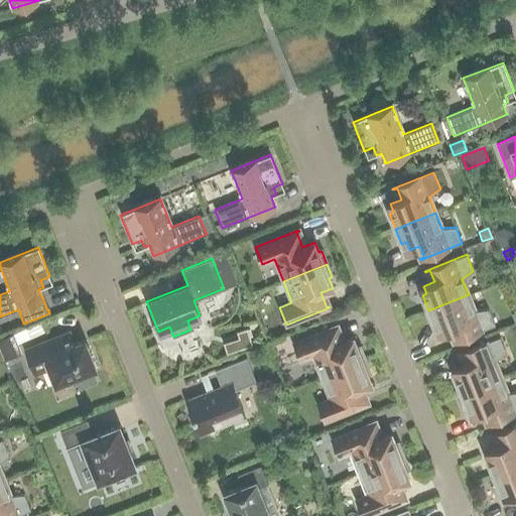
[(469,294),(428,310),(434,326),(438,325),(441,332),(453,328),(457,339),(453,341),(453,342),(495,326),(488,308),(475,310),(469,294)]
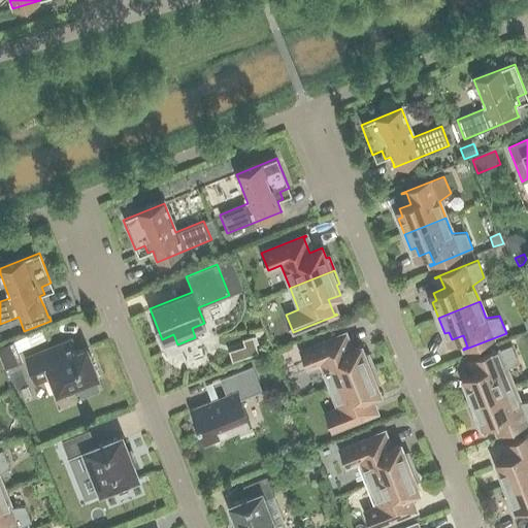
[(320,363),(329,386),(373,368),(368,355),(365,356),(361,345),(349,351),(342,335),(344,335),(344,333),(300,352),(307,368),(320,363)]
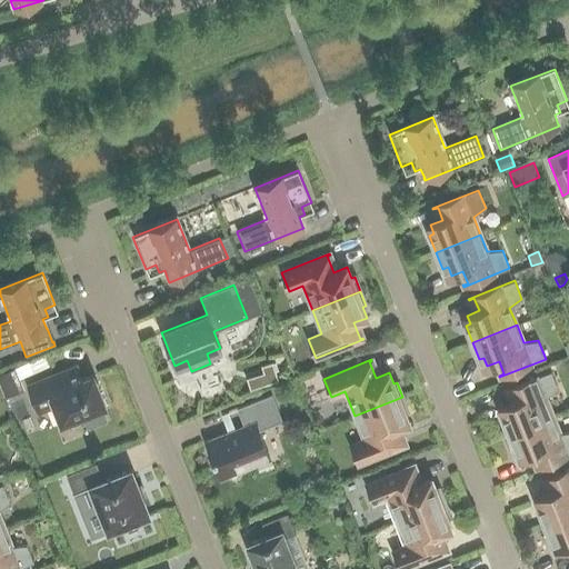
[(272,363),(262,367),(265,375),(275,371),(272,363)]
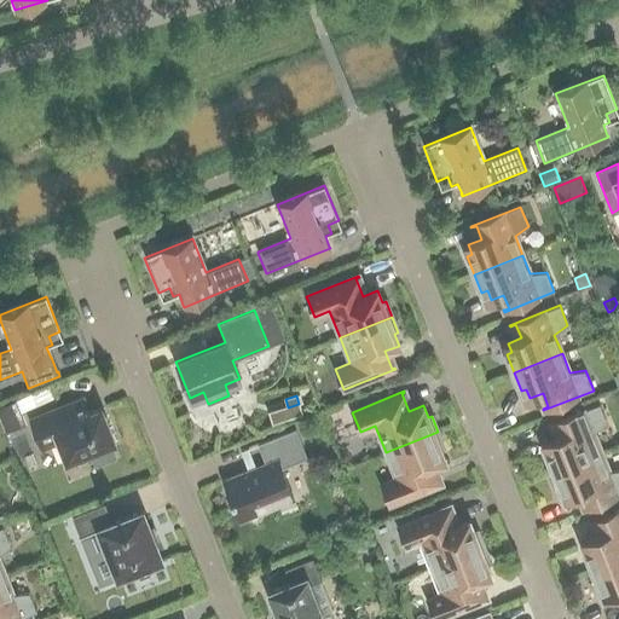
[(62,408),(30,420),(41,449),(58,441),(67,461),(90,452),(94,466),(115,457),(110,444),(114,441),(100,409),(91,412),(85,398),(62,408)]
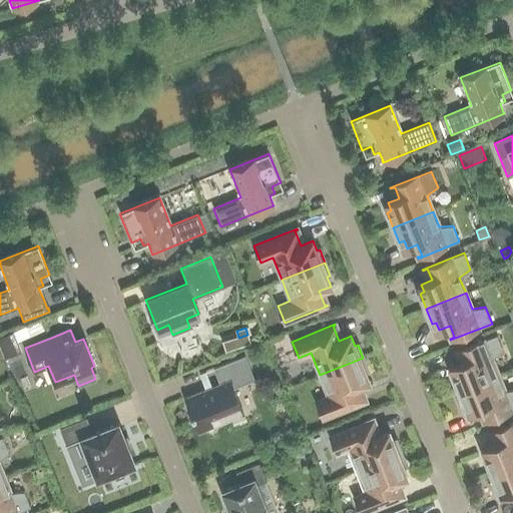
[(13,333),(0,338),(0,346),(5,359),(21,353),(13,333)]
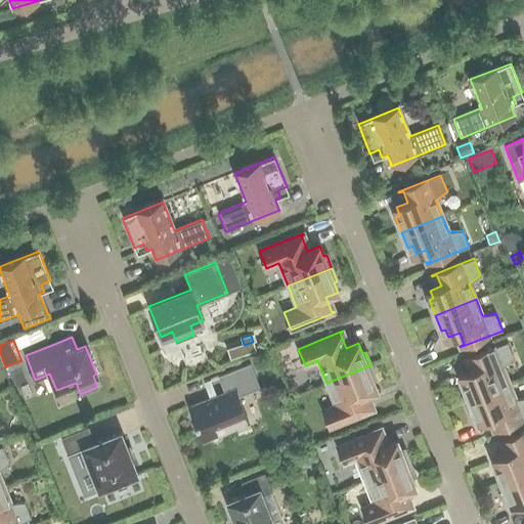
[(462,384),(468,399),(509,383),(503,366),(514,358),(507,342),(465,359),(465,360),(470,358),(474,369),(464,374),(467,382),(462,384)]
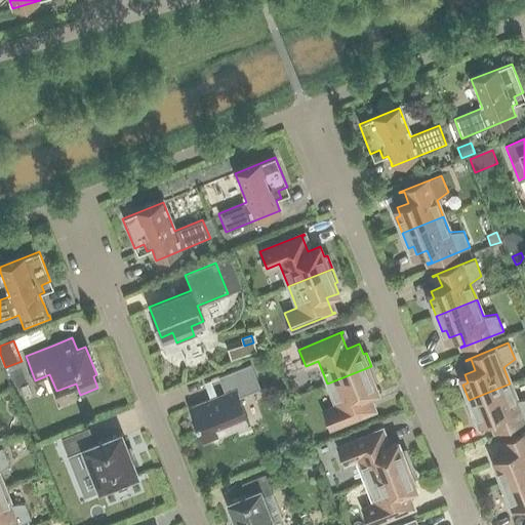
[(217,442),(220,436),(249,423),(239,398),(260,390),(250,364),(218,377),(205,382),(205,385),(218,378),(226,394),(190,408),(197,426),(195,433),(217,442)]
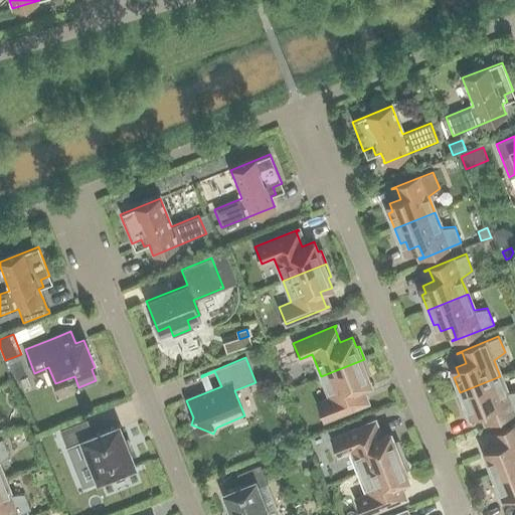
[(369,372),(364,359),(321,376),(330,398),(317,403),(324,420),(367,402),(366,401),(364,402),(358,388),(370,383),(366,373),(369,372)]
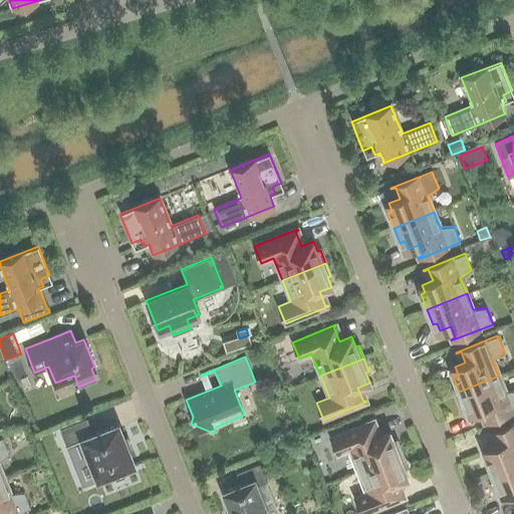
[(513,390),(505,392),(499,375),(459,392),(465,407),(470,405),(473,413),(483,409),(488,420),(483,422),(484,423),(513,410),(513,390)]
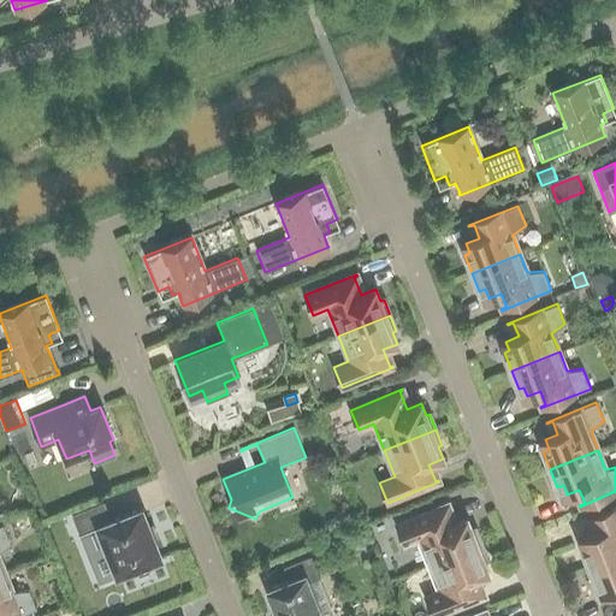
[(102,504),(71,516),(88,555),(105,548),(116,574),(117,576),(119,575),(159,558),(159,560),(161,558),(161,556),(160,556),(142,511),(142,510),(141,509),(138,509),(140,510),(110,521),(102,504)]
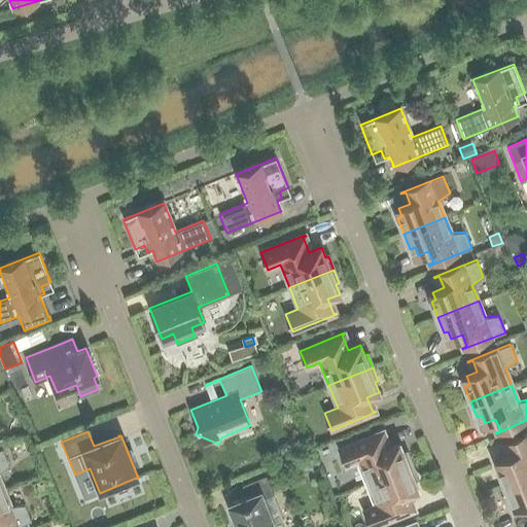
[(358,461),(367,483),(412,465),(407,452),(403,453),(399,444),(387,448),(381,433),(383,432),(383,431),(339,449),(346,466),(358,461)]
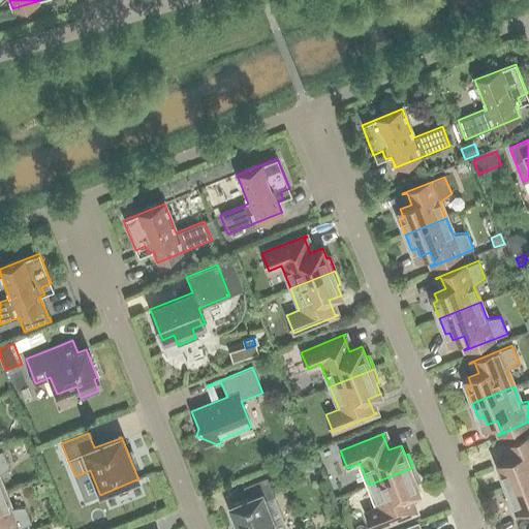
[(500,472),(506,488),(528,477),(528,436),(502,446),(503,448),(507,446),(512,458),(501,462),(504,470),(500,472)]
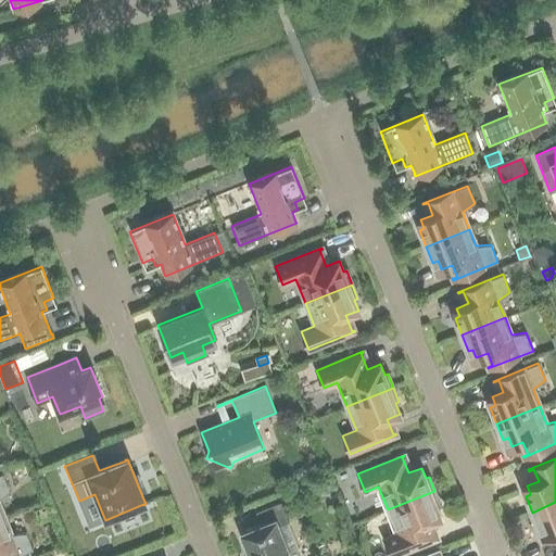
[(0,518),(4,517),(0,505),(0,497),(10,491),(2,474),(0,474),(0,518)]
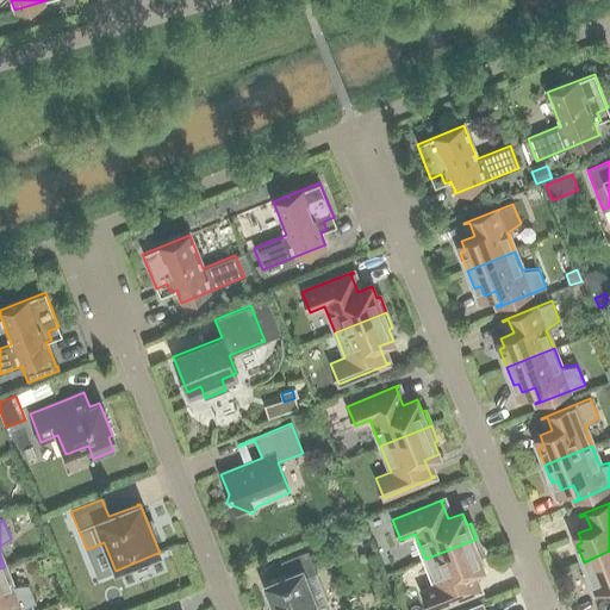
[(483,554),(477,539),(425,559),(436,585),(421,591),(428,609),(431,609),(480,591),(479,589),(477,590),(470,573),(484,567),(479,556),(483,554)]
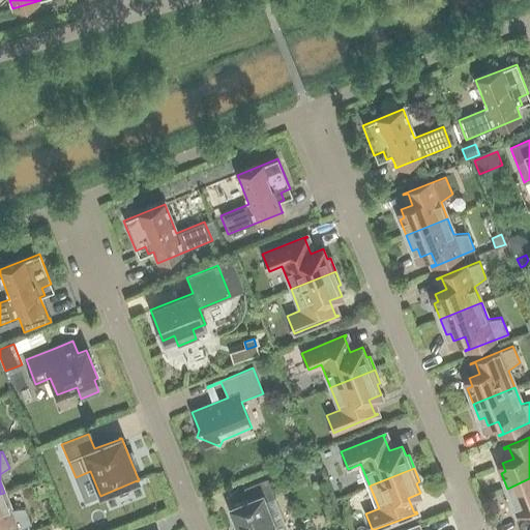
[(230,507),(238,529),(276,529),(265,501),(274,498),(267,478),(244,488),(248,499),(230,507)]
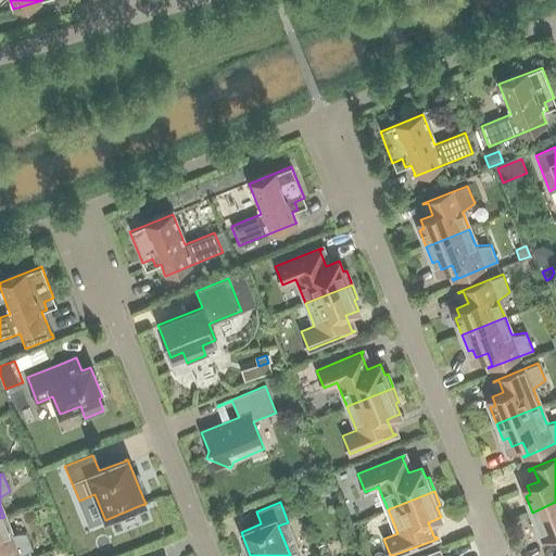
[(555,502),(532,513),(539,529),(543,527),(546,535),(555,531),(555,502)]
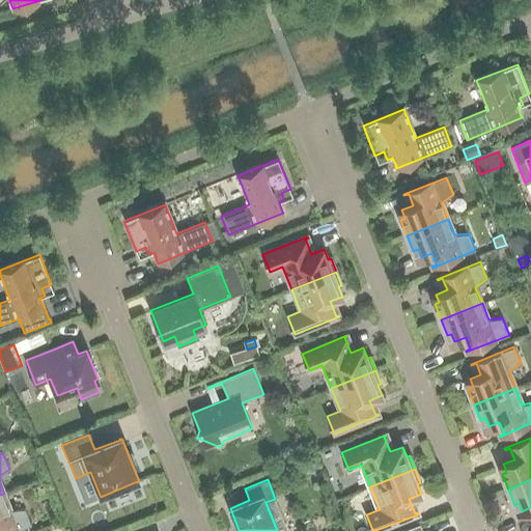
[(0,530),(16,530),(31,525),(25,508),(10,510),(4,494),(0,495),(0,530)]
